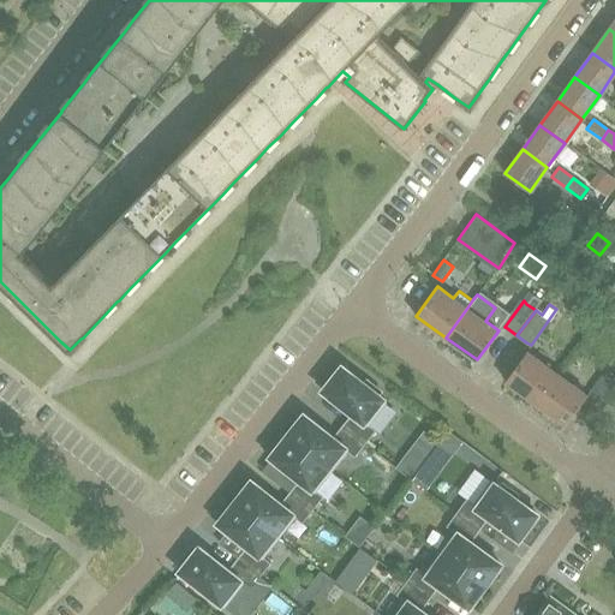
[(506,380),(536,401),(557,371),(527,350),(506,380)]
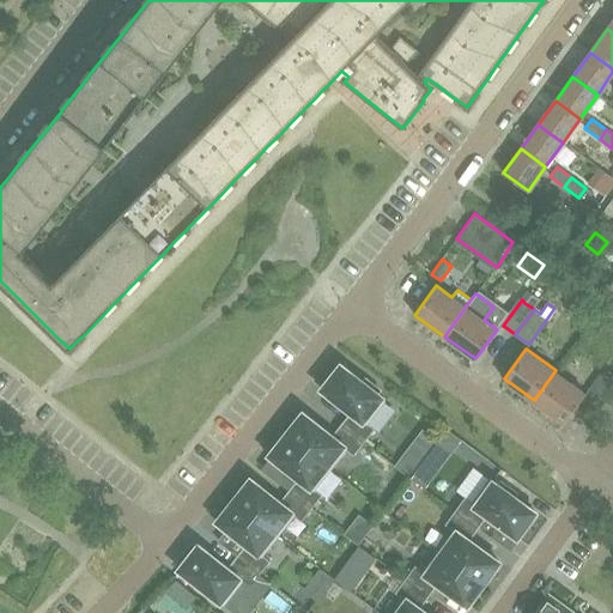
[(341,424),(364,442),(375,429),(368,423),(386,400),(377,393),(380,390),(365,380),(363,382),(341,365),(322,389),(351,412),(341,424)]
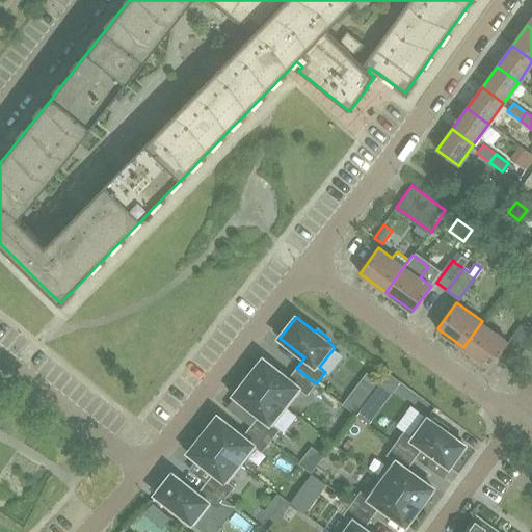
[(509,341),(482,321),(463,347),(489,367),(509,341)]
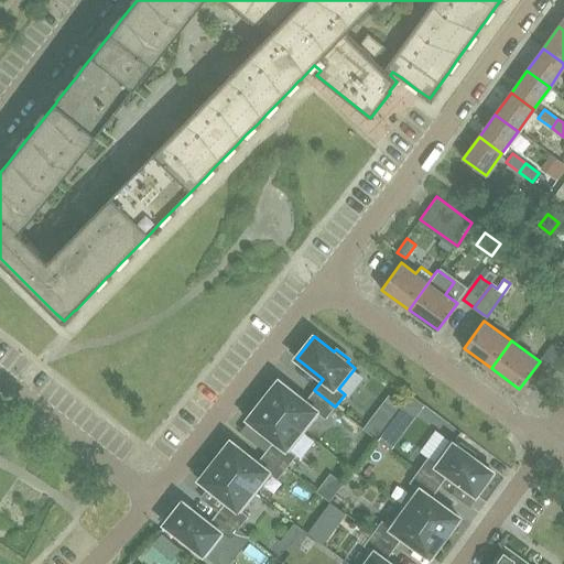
[(542,356),(551,362),(561,349),(552,343),(542,356)]
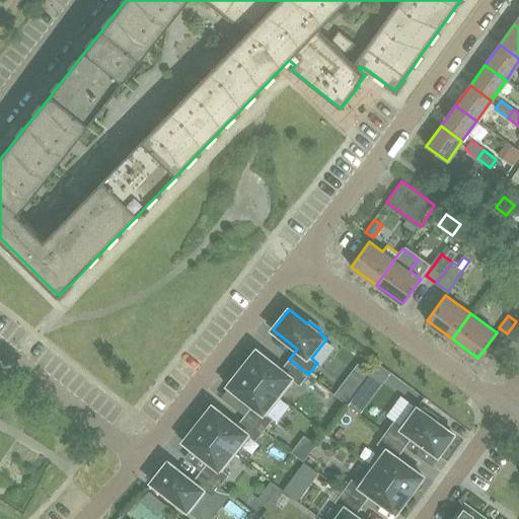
[(243,368),(281,397),(294,381),(299,385),(308,374),(289,359),(281,369),(256,350),(243,368)]
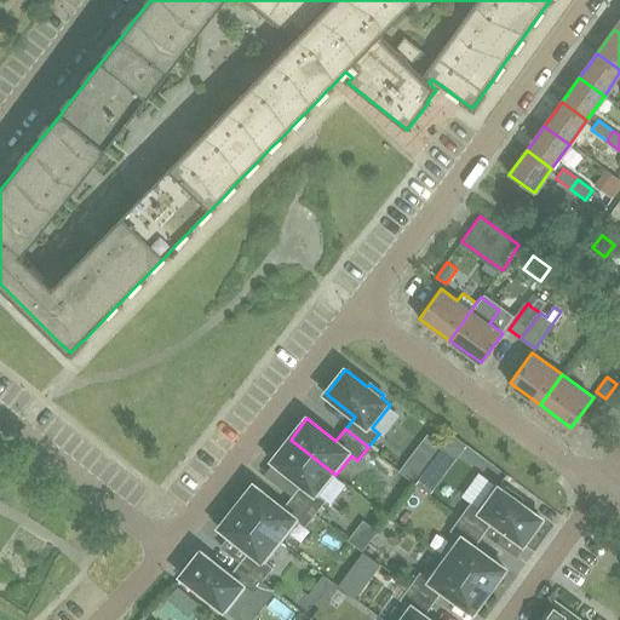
[(445,446),(430,435),(401,472),(415,483),(445,446)]
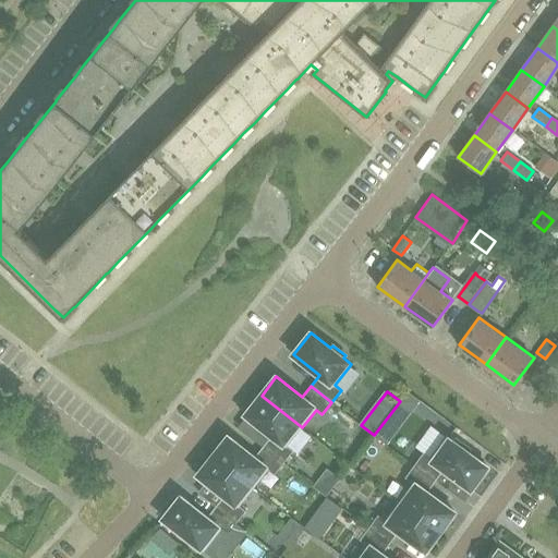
[(408,391),(400,401),(374,435),(388,445),(421,401),(408,391)]
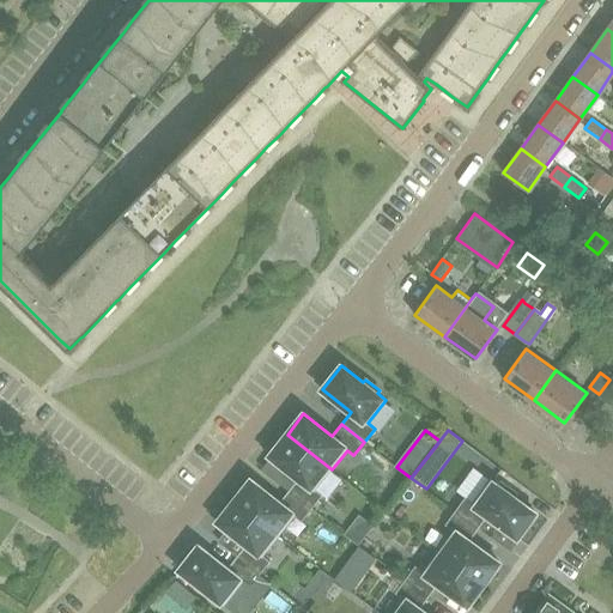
[(289,490),(313,508),(322,495),(316,490),(332,469),(287,435),(271,455),(298,478),(289,490)]
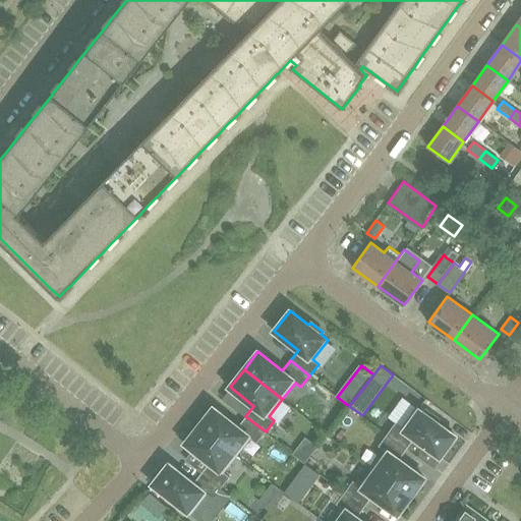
[(199,425),(237,455),(250,439),(256,443),(266,431),(245,416),(237,426),(214,407),(199,425)]
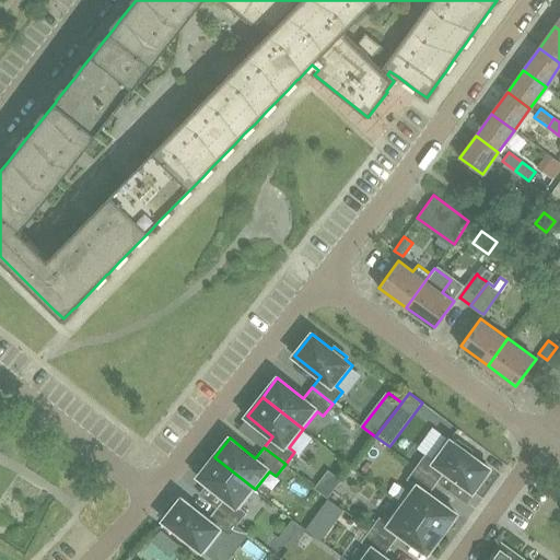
[(438,482),(445,471),(471,490),(489,468),(468,453),(470,450),(457,441),(455,443),(446,438),(431,458),(424,454),(416,467),(438,482)]
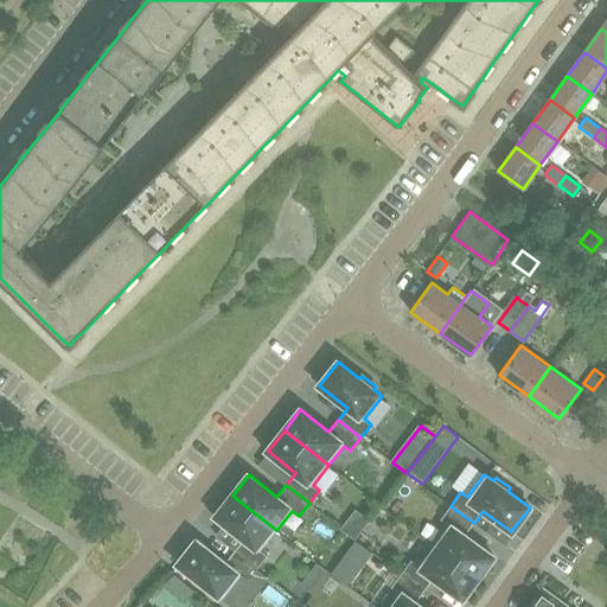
[(235,550),(257,568),(268,555),(261,550),(276,530),(232,496),(216,517),(244,538),(235,550)]
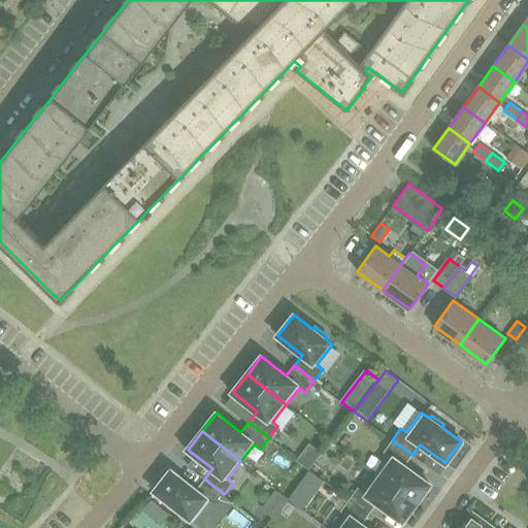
[(343,438),(340,442),(345,446),(351,438),(347,435),(344,438),(343,438)]
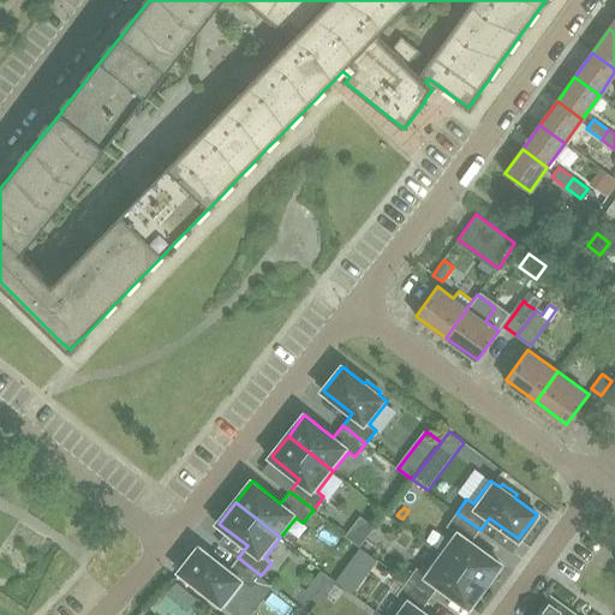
[(439,551),(484,585),(500,563),(471,542),(481,530),(457,513),(446,526),(453,531),(439,551)]
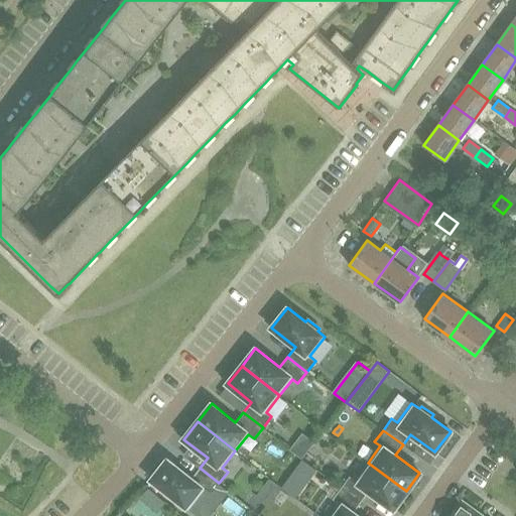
[(167,460),(151,480),(188,509),(204,490),(210,495),(219,483),(200,468),(191,478),(167,460)]
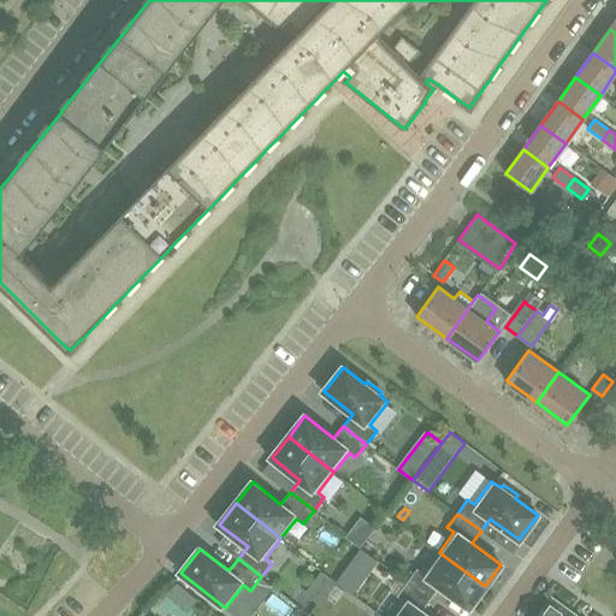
[(377,561),(360,549),(337,582),(353,594),(377,561)]
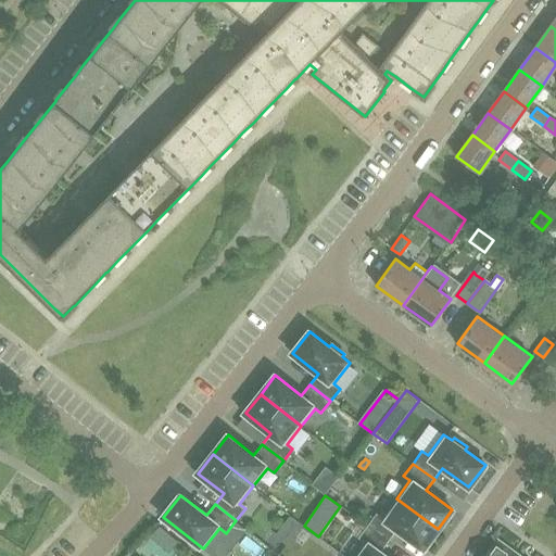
[(396,498),(383,517),(377,513),(367,525),(389,541),(397,530),(424,548),(438,529),(396,498)]
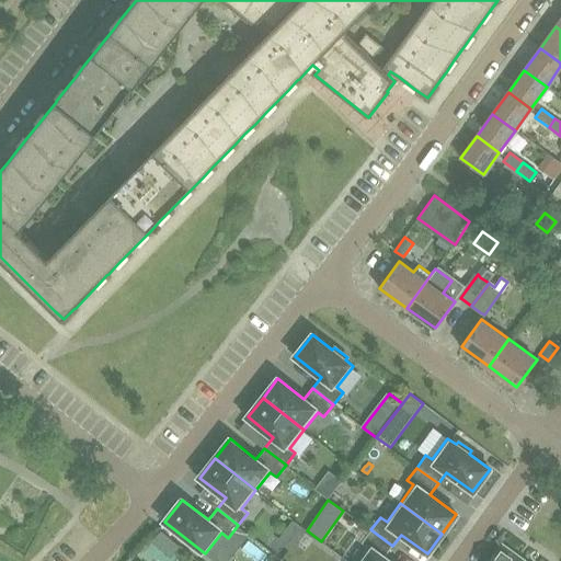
[(357,560),(389,560),(385,557),(392,546),(370,529),(362,542),(368,547),(357,560)]
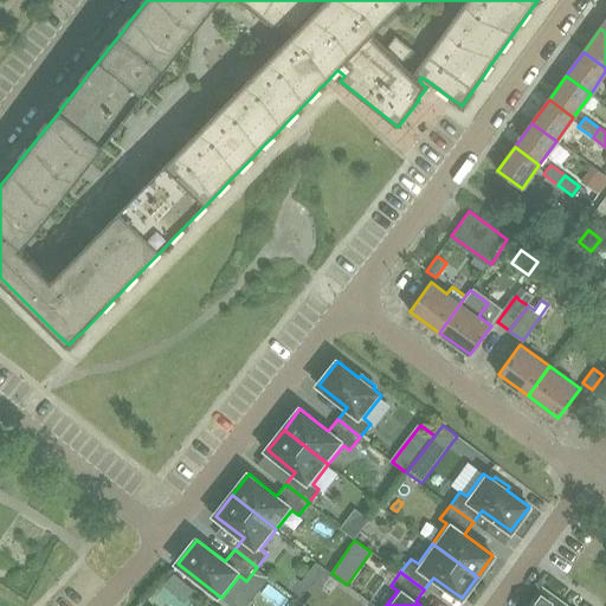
[(567,605),(541,587),(527,605),(567,605)]
